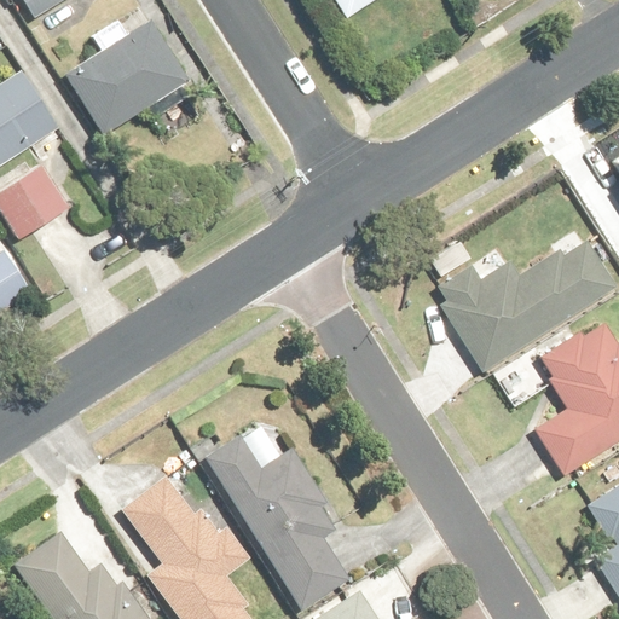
[(18,0),(32,21),(65,0),(18,0)]
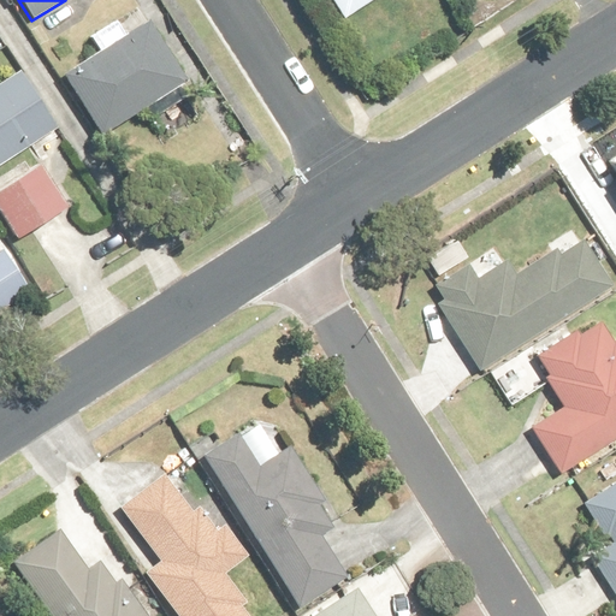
[(327,0),(342,22),(375,0),(327,0)]
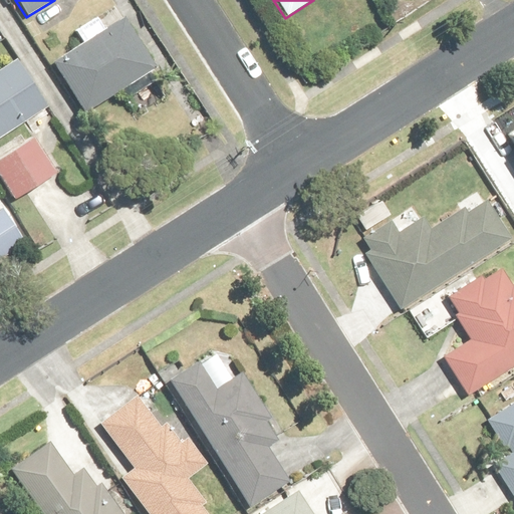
[(123,17),(52,59),(84,112),(156,70),(123,17)]
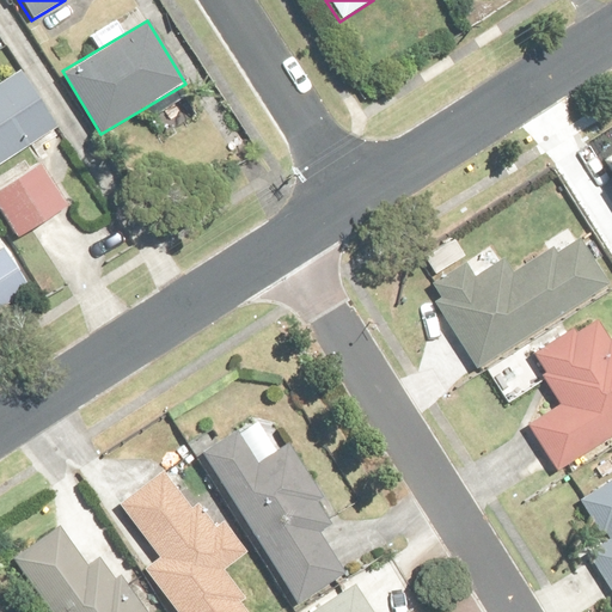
[(0,161),(56,124),(20,71),(0,84),(0,161)]
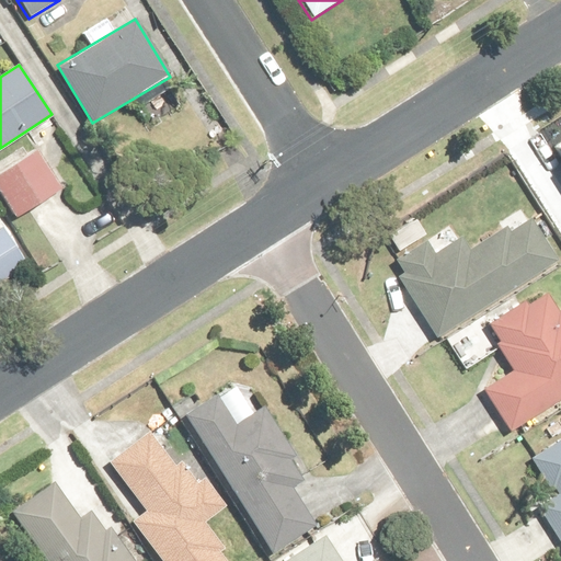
[(37,150),(0,172),(0,198),(13,219),(61,191),(37,150)]
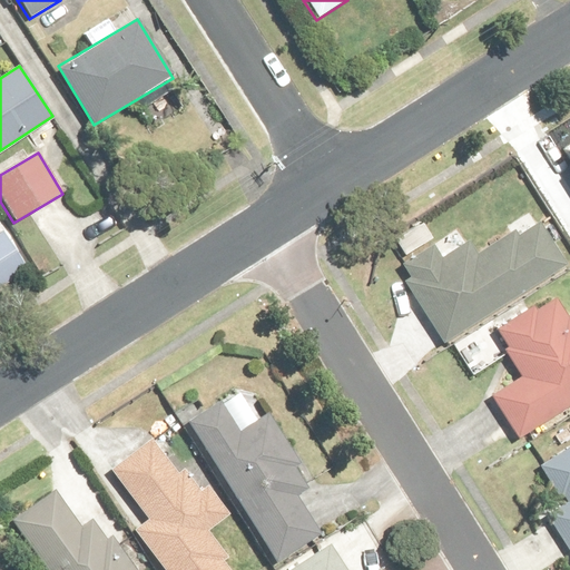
[(443,344),(569,264),(542,219),(520,233),(517,226),(477,251),(470,239),(445,255),(436,239),(394,266),(443,344)]
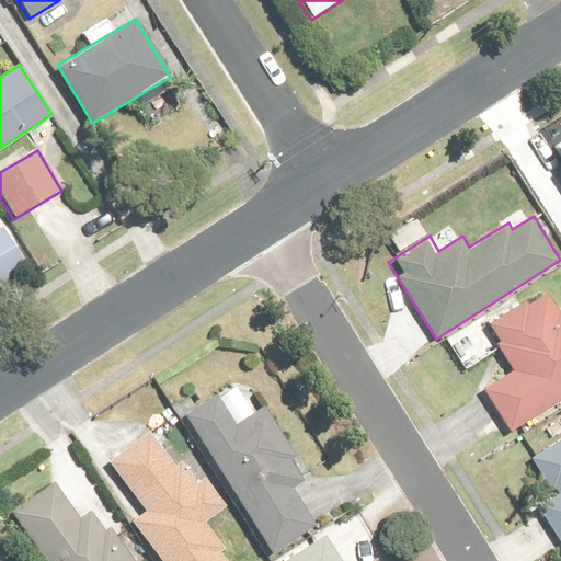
[(6,228),(0,231),(0,283),(29,267),(6,228)]
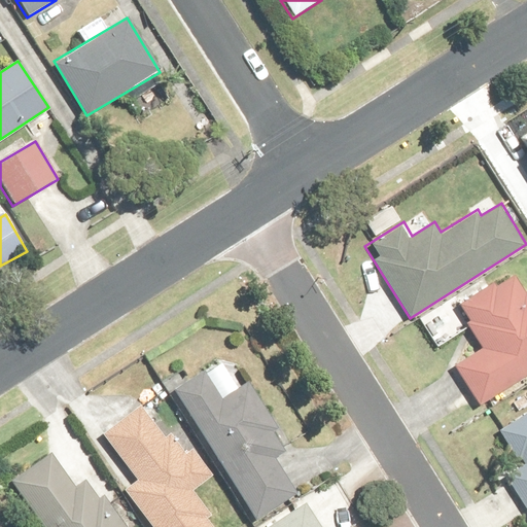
[(452,369),(477,407),(526,375),(526,291),(524,293),(512,273),(458,307),(468,323),(465,325),(481,350),(452,369)]
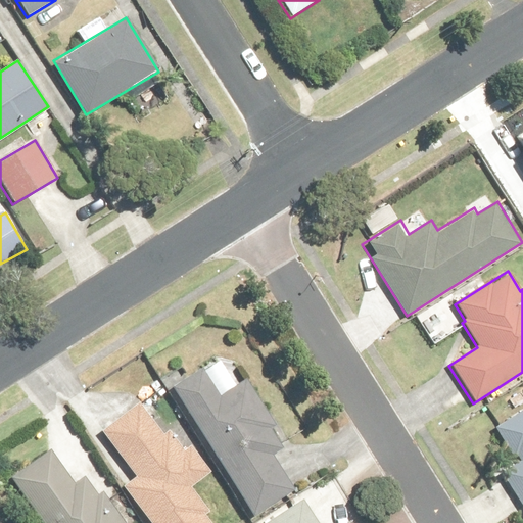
[(218,354),(171,383),(251,516),(293,491),(270,454),(286,443),(245,377),(235,383),(218,354)]
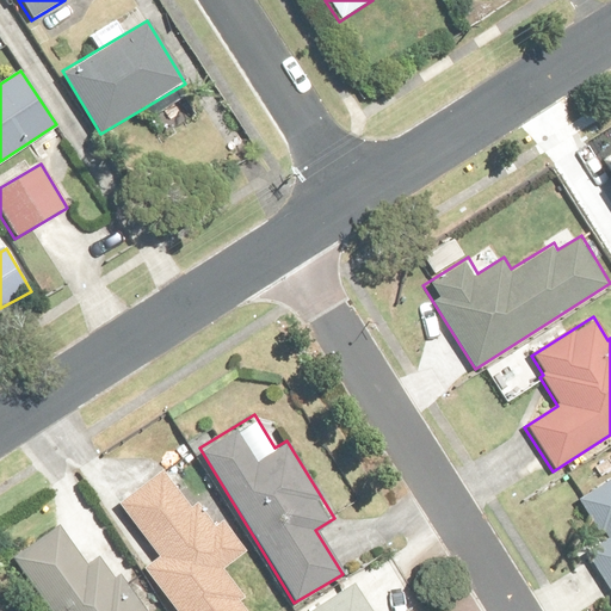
[(158,554),(141,566),(174,610),(248,610),(240,602),(246,597),(222,567),(252,543),(209,487),(197,497),(176,469),(167,476),(161,468),(117,501),(158,554)]
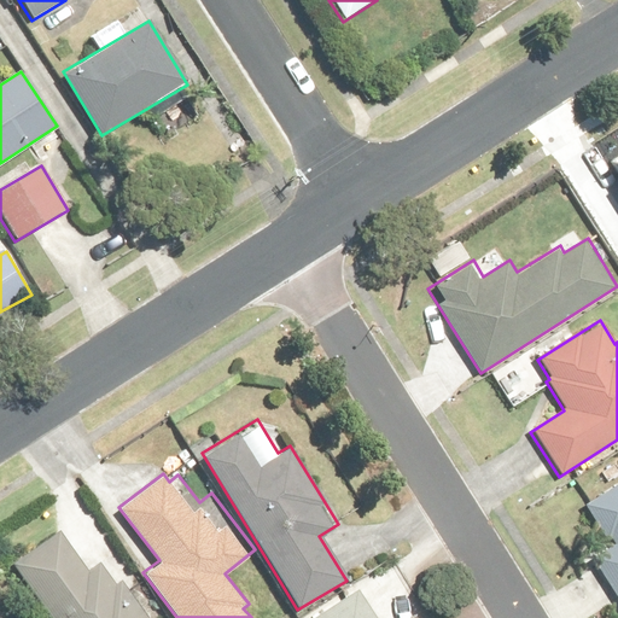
[(617,596),(617,479),(589,500),(617,541),(592,559),(617,596)]
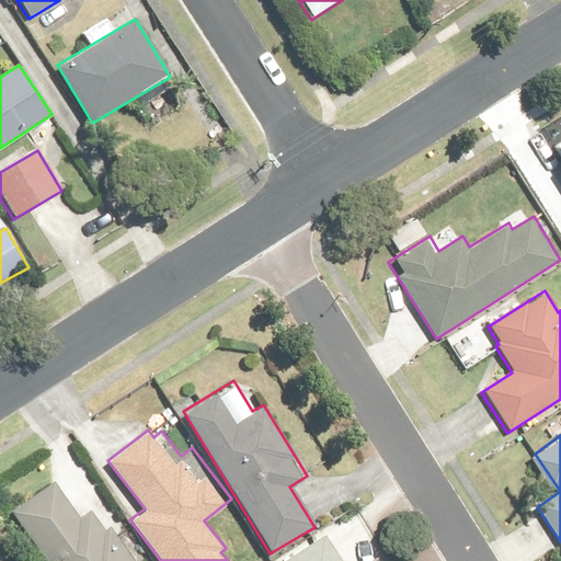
[(53,479),(10,508),(46,560),(139,560),(112,522),(103,527),(92,511),(80,518),(53,479)]
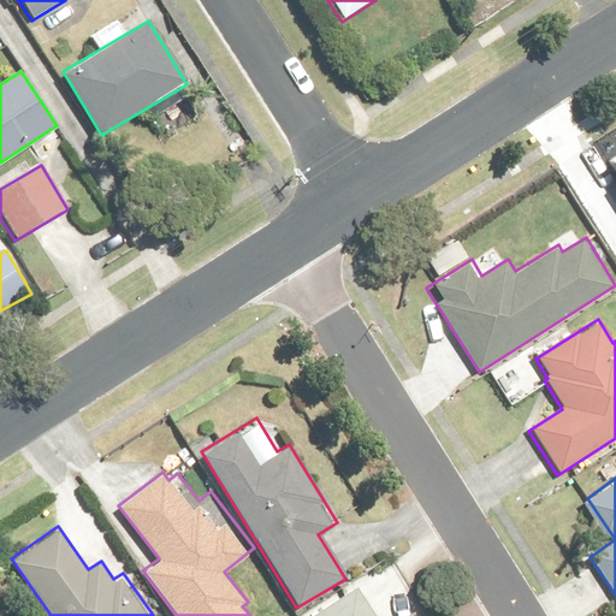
[(378,615),(360,586),(309,615),(378,615)]
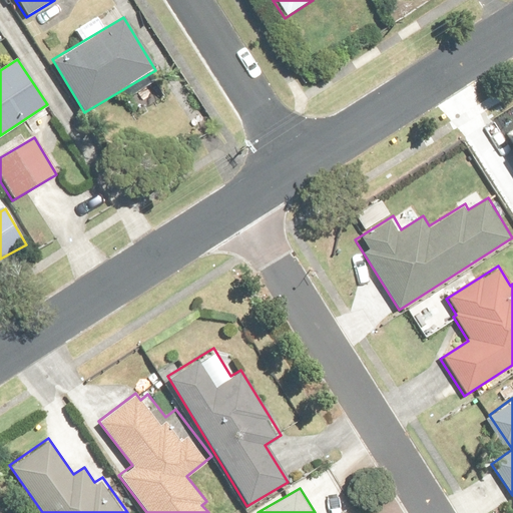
All buildings are outlined.
